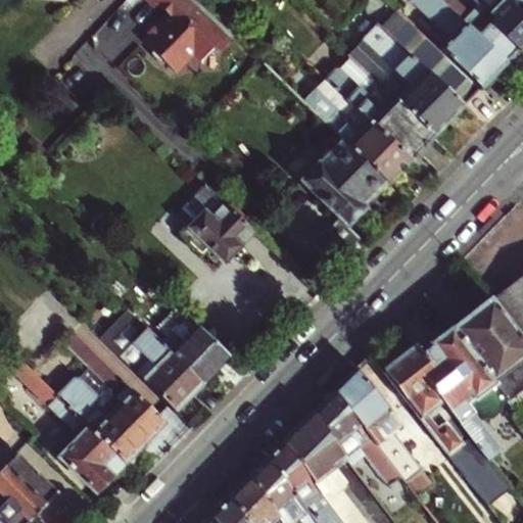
[(124,0),(92,37),(114,57),(141,28),(136,22),(150,6),(143,0),(124,0)]
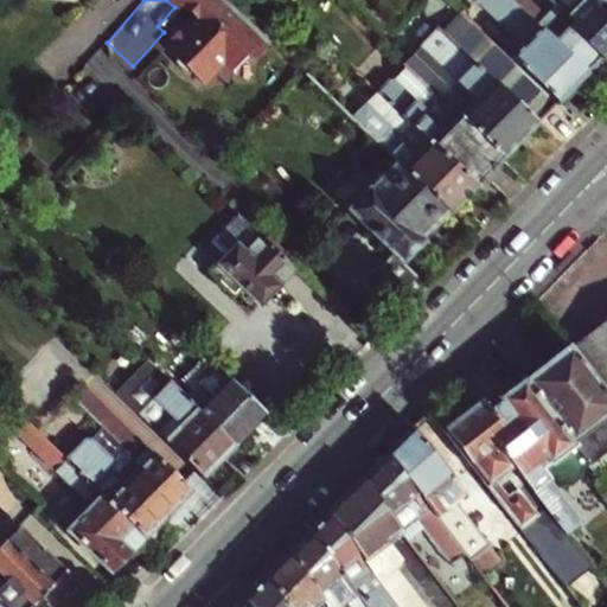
[(227,0),(173,0),(193,18),(183,30),(180,26),(168,39),(171,42),(166,48),(177,57),(178,64),(184,70),(191,71),(202,82),(222,61),(231,70),(248,52),(253,57),(269,40),(227,0)]
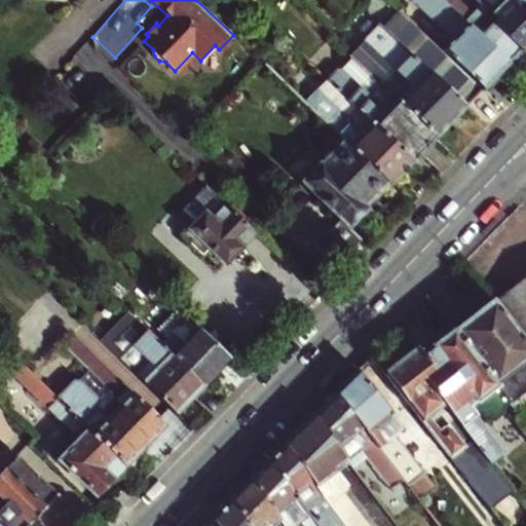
[(415,0),(452,36),(442,47),(484,87),(509,62),(447,2),(444,0),(415,0)]
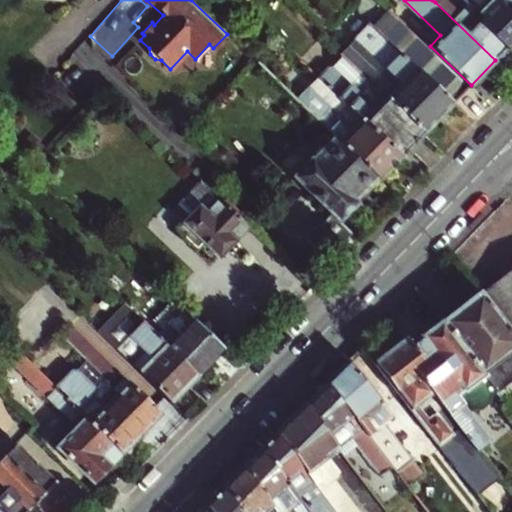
[(437,0),(435,2),(495,60),(511,43),(511,14),(497,0),(464,0),(466,1),(458,10),(448,0),(437,0)]
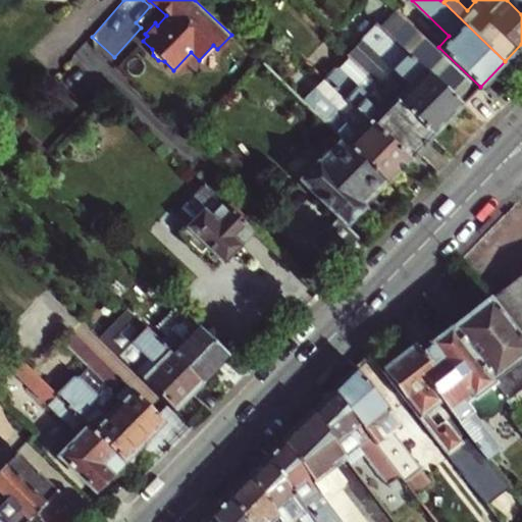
[(373,80),(432,136),(480,87),(438,47),(398,7),(380,25),(376,20),(346,53),(350,56),(373,79),(373,80)]
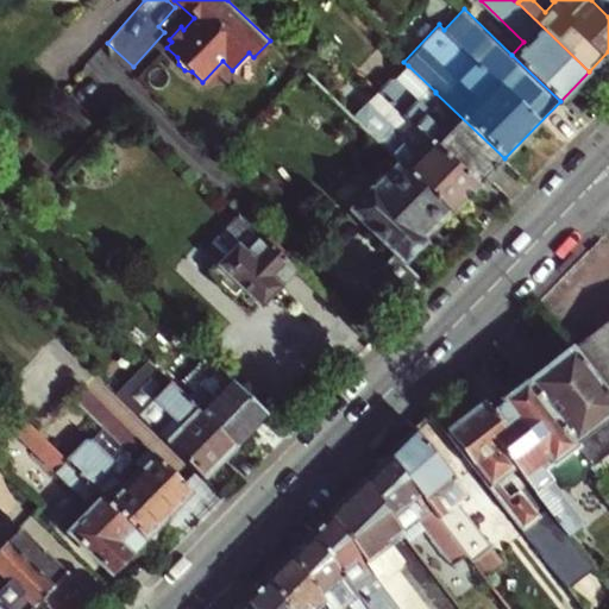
[(387,82),(377,92),(477,187),(504,158),(435,93),(435,92),(408,66),(396,79),(387,82)]
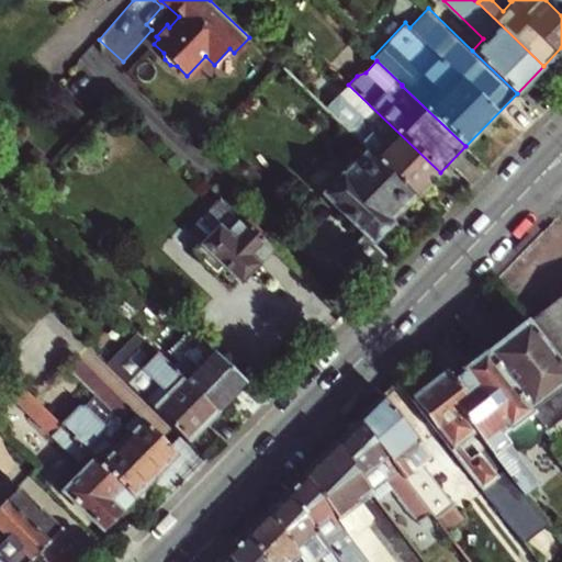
[(325,109),(367,149),(413,192),(416,197),(440,172),(348,85),(325,109)]
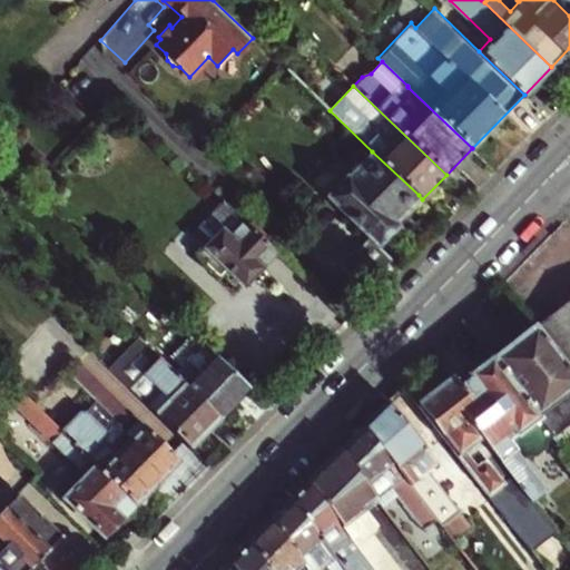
[(419,195),(372,151),(349,177),(345,175),(325,196),(369,238),(359,249),(355,247),(342,261),(375,293),(400,267),(377,245),(397,224),(393,222),(419,195)]
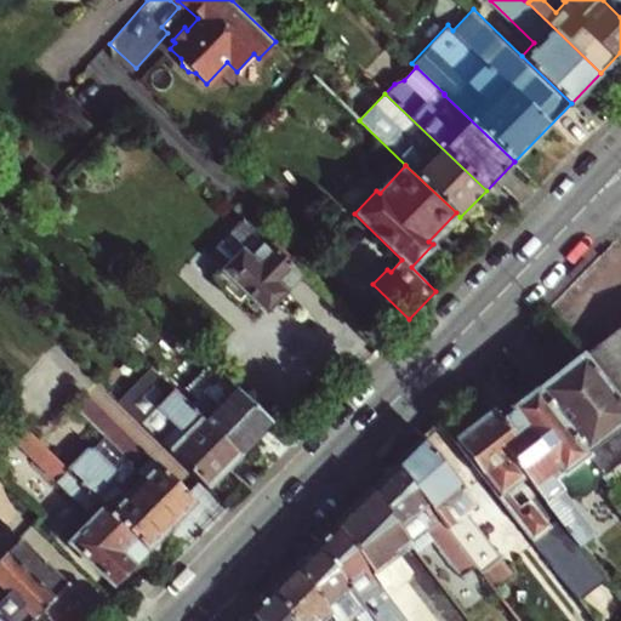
[(244,217),(223,239),(237,252),(216,274),(240,297),(246,290),(267,311),(302,274),(244,217)]
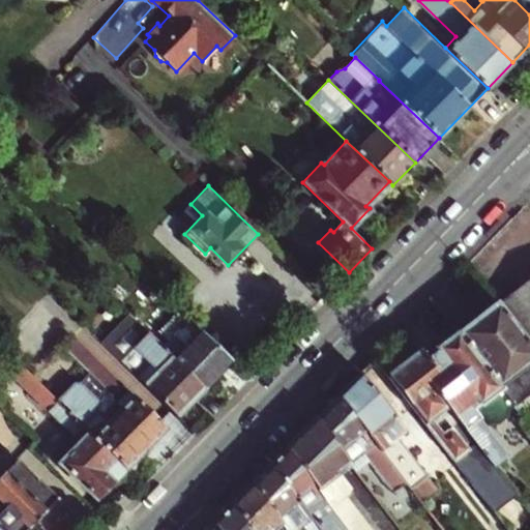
[(529,346),(529,277),(497,303),(529,346)]
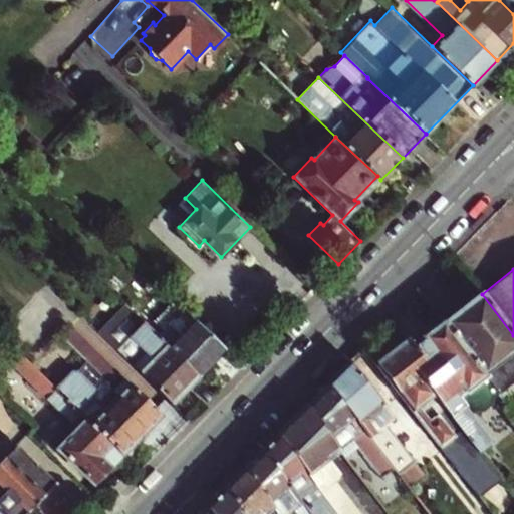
[(513,381),(513,335),(482,294),(444,324),(498,395),(504,402),(509,398),(504,391),(513,381)]
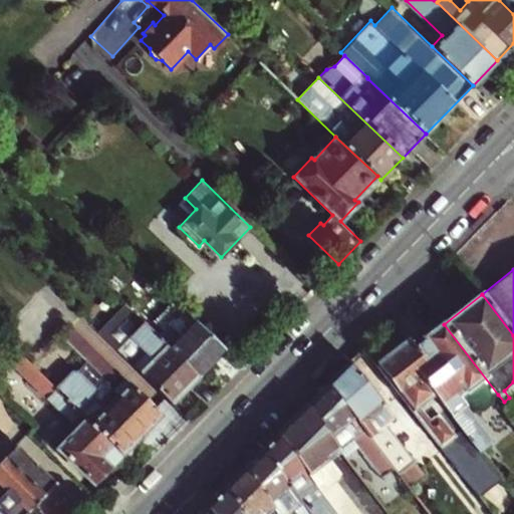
[(129,306),(101,334),(171,402),(198,374),(170,347),(129,306)]
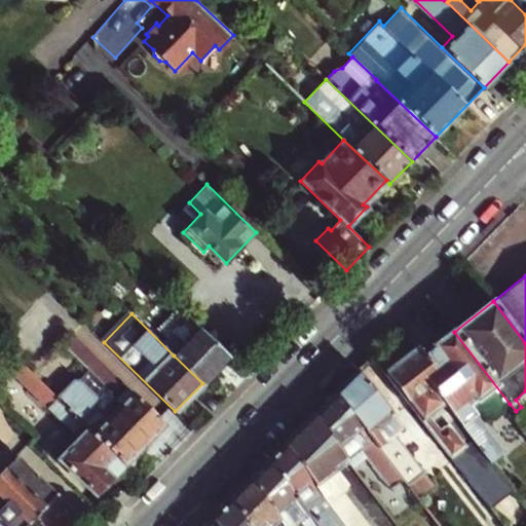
[(200,328),(174,355),(202,383),(229,355),(200,328)]
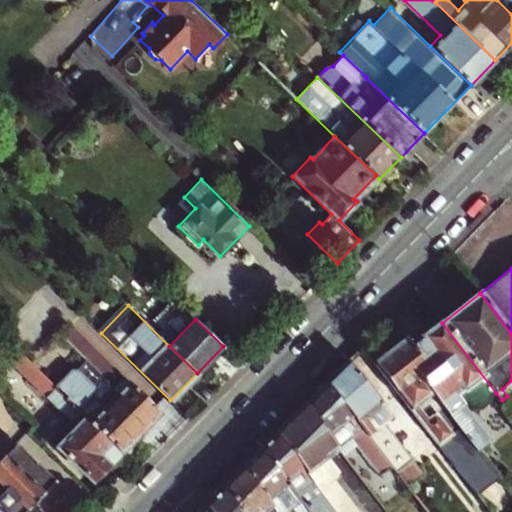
[(469,415),(496,393),(442,323),(410,348),(420,361),(411,368),(476,450),(489,440),(469,415)]
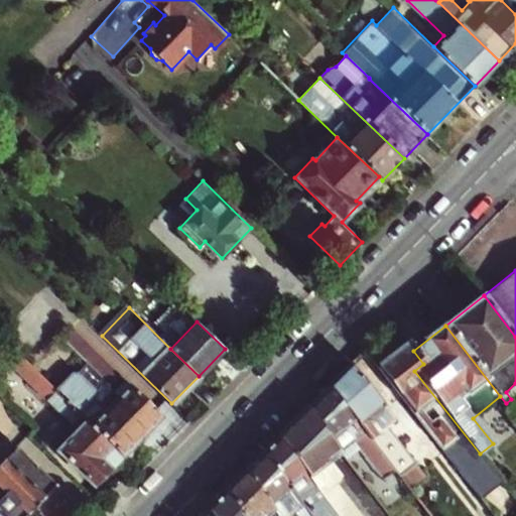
[(54,391),(120,455),(159,414),(68,327),(58,336),(86,363),(54,391)]
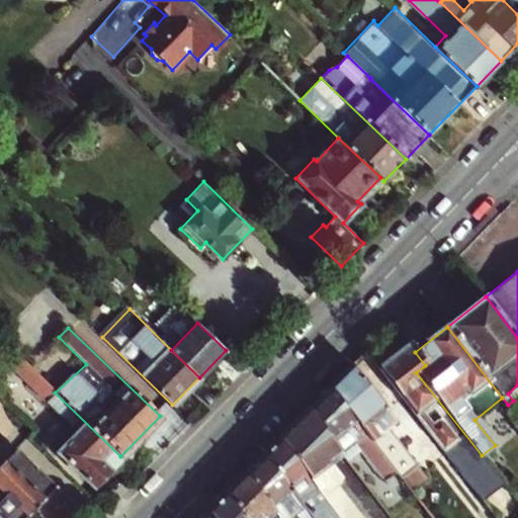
[(425,365),(415,352),(410,346),(380,369),(484,501),(504,485),(482,455),(416,372),(425,365)]
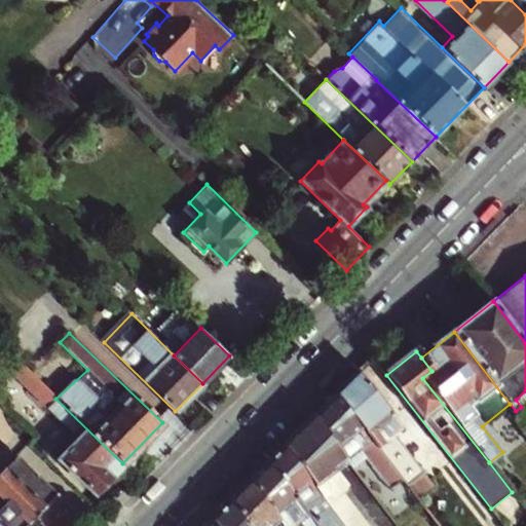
[(20,364),(10,373),(77,438),(57,459),(94,494),(122,463),(55,399),(20,364)]
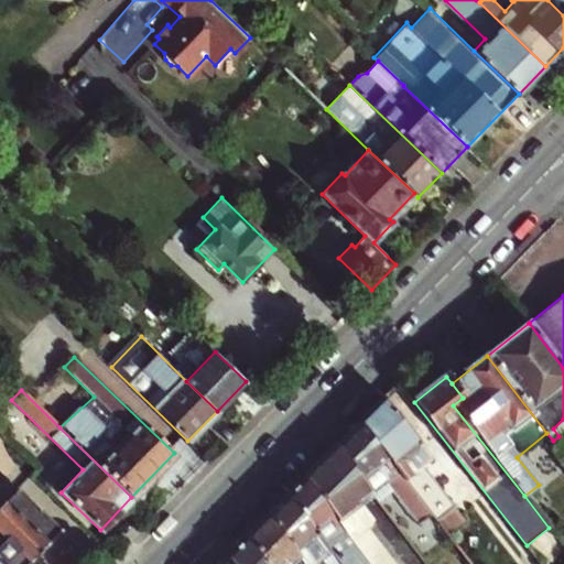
[(382,397),(359,420),(432,513),(437,520),(454,507),(422,466),(431,459),(382,397)]
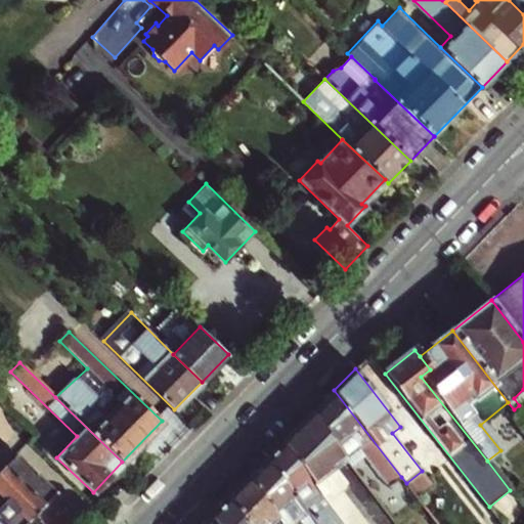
[(401,477),(334,390),(312,412),(349,461),(352,466),(364,456),(388,487),(401,477)]
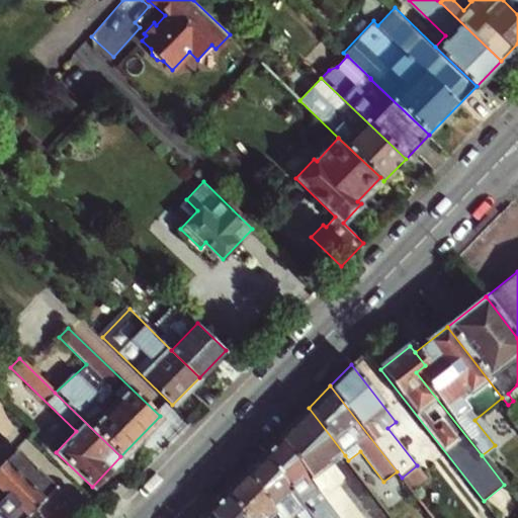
[(345,455),(309,408),(280,437),(318,487),(341,517),(362,517),(338,486),(341,484),(343,473),(335,462),(345,455)]
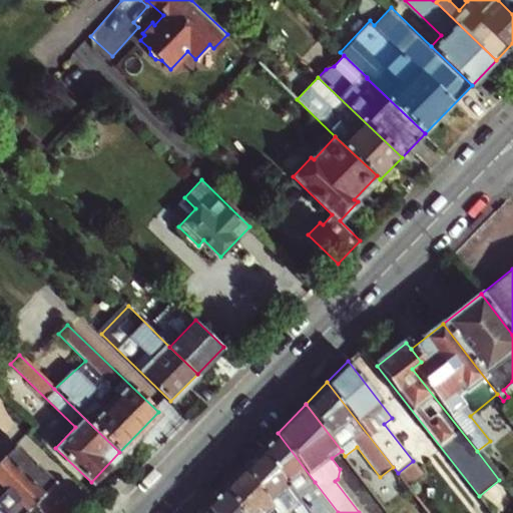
[(327,512),(308,488),(315,482),(278,433),(261,449),(310,512),(327,512)]
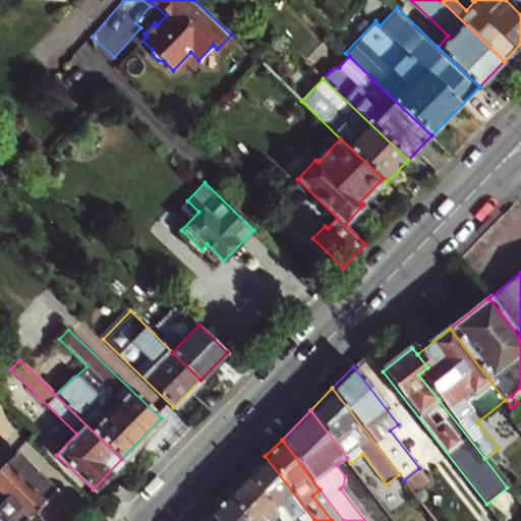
[(0,517),(3,520),(20,520),(25,517),(27,519),(44,502),(42,500),(52,489),(55,491),(57,490),(16,451),(0,467),(0,517)]
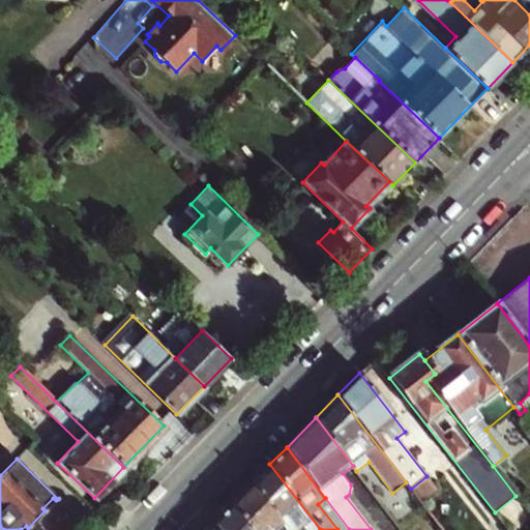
[(320,529),(269,464),(252,482),(286,528),(288,529),(320,529)]
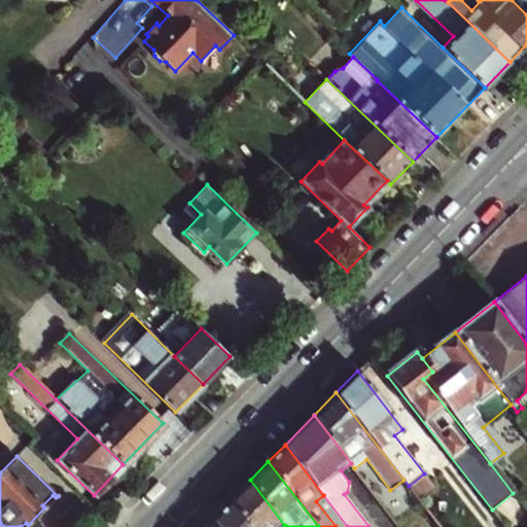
[(281,526),(284,525),(250,480),(231,499),(251,526),(281,526)]
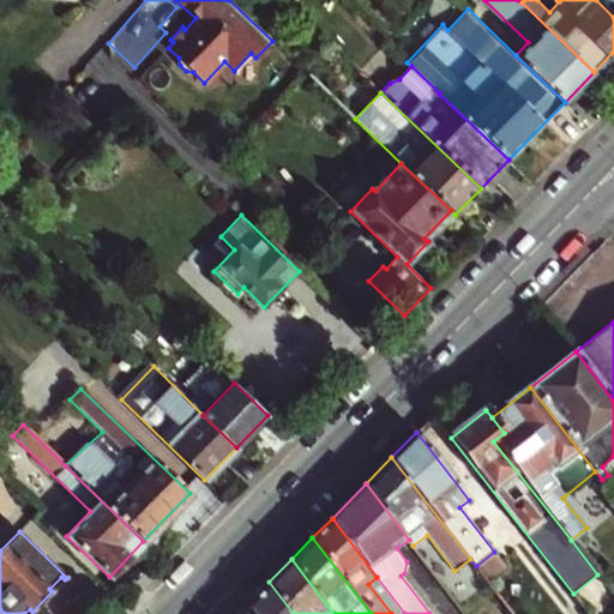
[(404,613),(377,577),(368,584),(391,613),(404,613)]
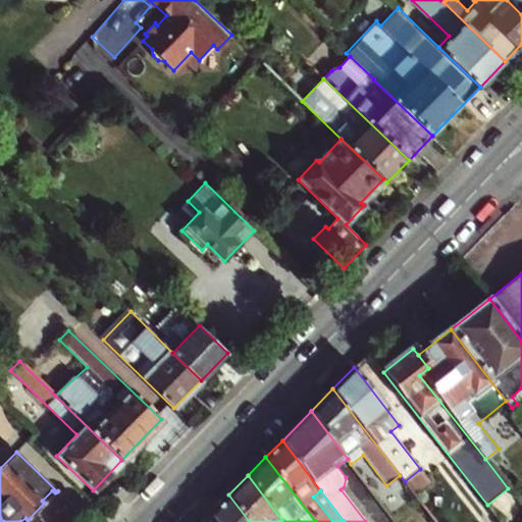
[(249,521),(228,494),(209,515),(214,521),(249,521)]
